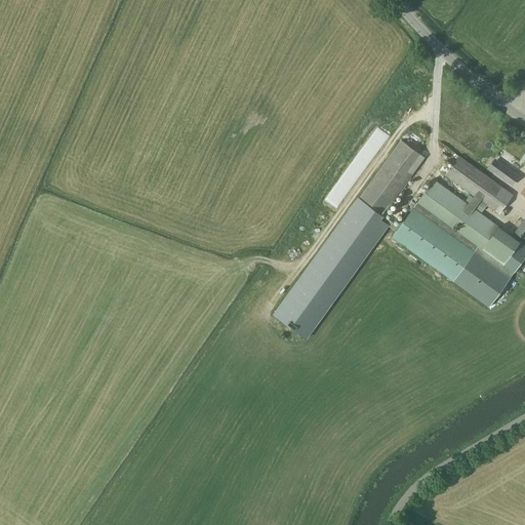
[(401,139),(275,314),(307,337),(388,225),(391,220),(385,216),(385,217),(382,215),(425,157),(401,139)]
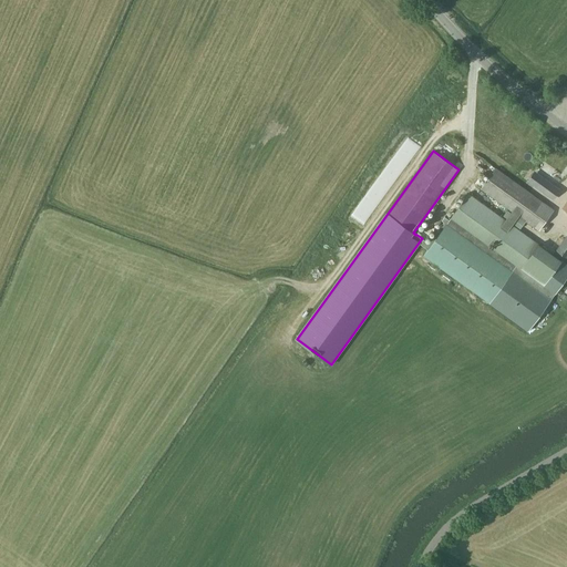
[(496,168),(482,189),(535,227),(538,230),(554,209),(549,207),(496,168)]
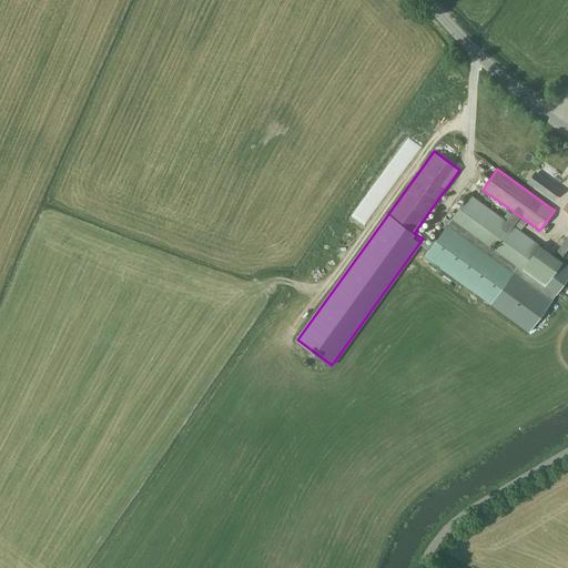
[(543,180),(538,188),(555,200),(559,192),(543,180)]
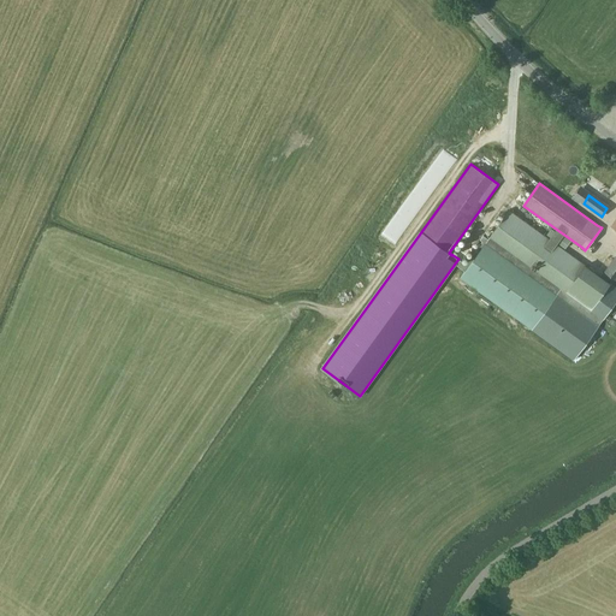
[(458,259),(455,264),(465,271),(460,278),(574,360),(615,302),(615,286),(509,209),(489,238),(483,235),(480,240),(481,241),(466,264),(458,259)]
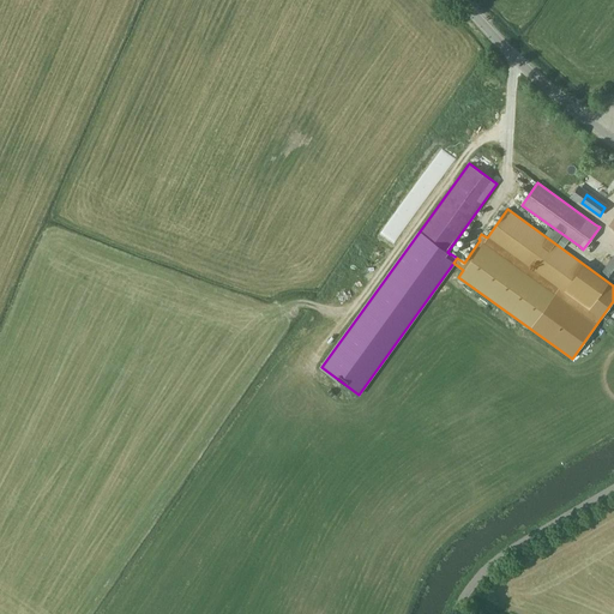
[(613,254),(602,270),(613,278),(613,254)]
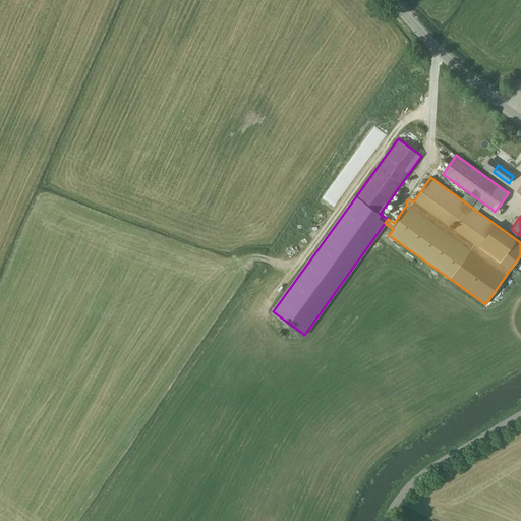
All buildings are outlined.
